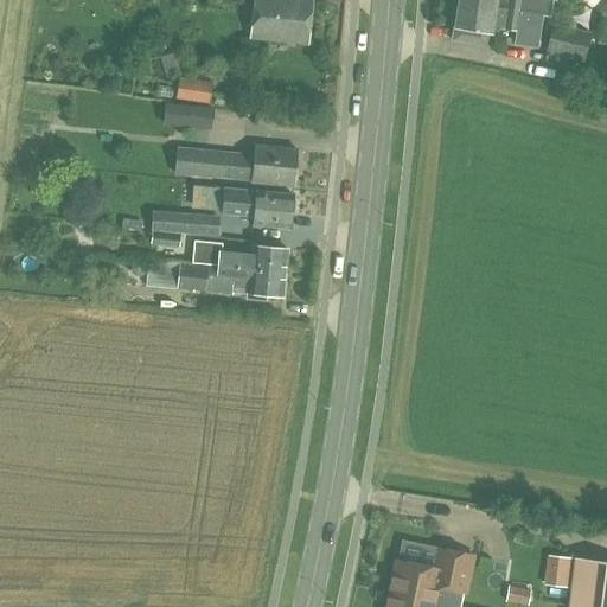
[(308,44),(312,0),(254,0),(250,38),(308,44)]
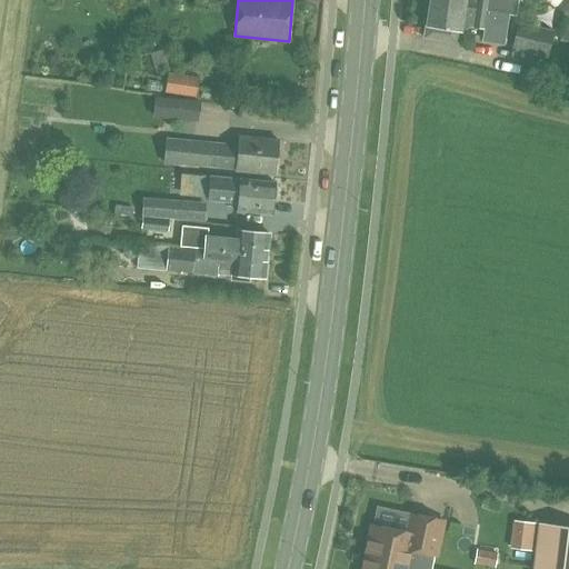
[(513,15),(513,17),(516,17),(518,0),(429,0),(430,1),(513,15)]
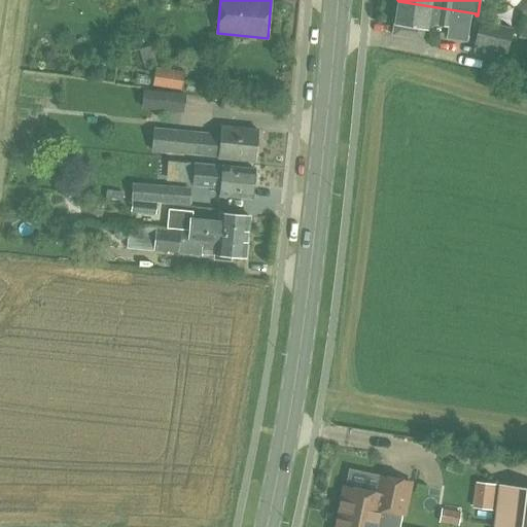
[(469,14),(476,15),(476,13),(398,1),(392,34),(423,39),(424,30),(426,30),(434,25),(448,27),(446,39),(465,41),(469,14)]
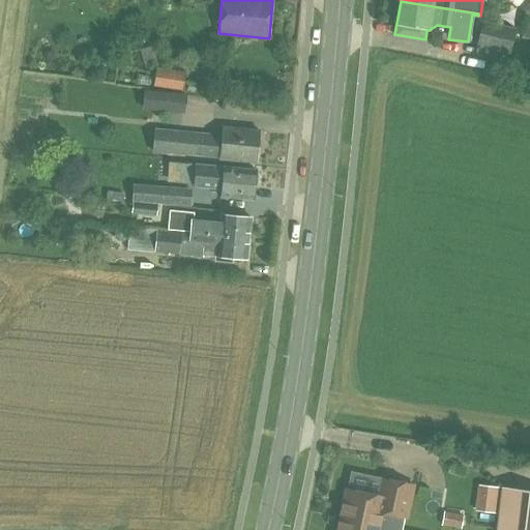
[(510,54),(516,29),(481,21),(476,46),(510,54)]
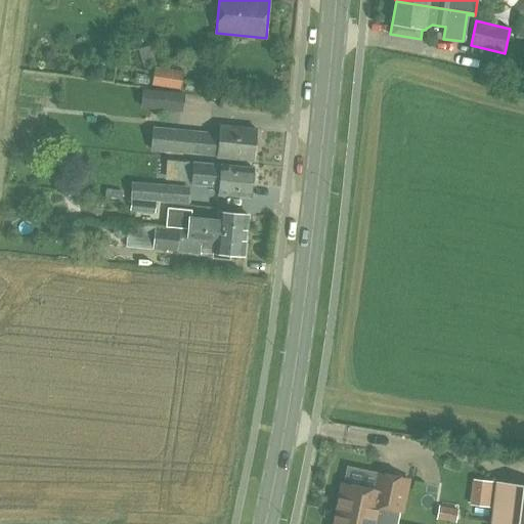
[(156,44),(137,49),(142,67),(160,62),(156,44)]
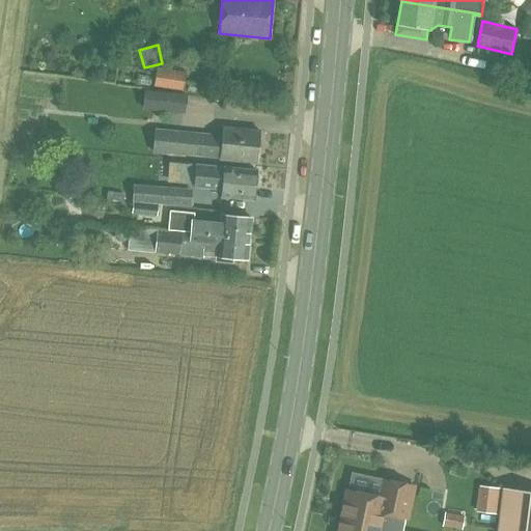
[(184,91),(186,73),(157,68),(154,86),(184,91)]
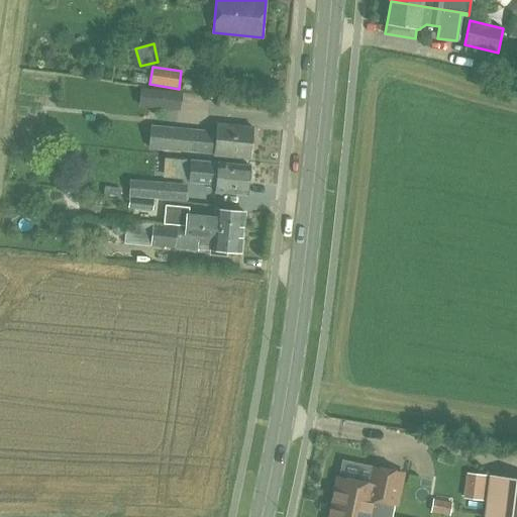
[(198,82),(183,81),(182,90),(197,92),(198,82)]
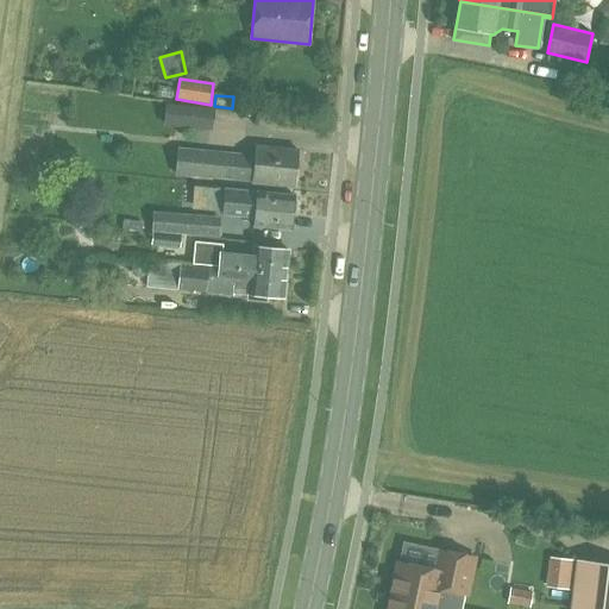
[(165,106),(164,125),(188,126),(189,108),(165,106)]
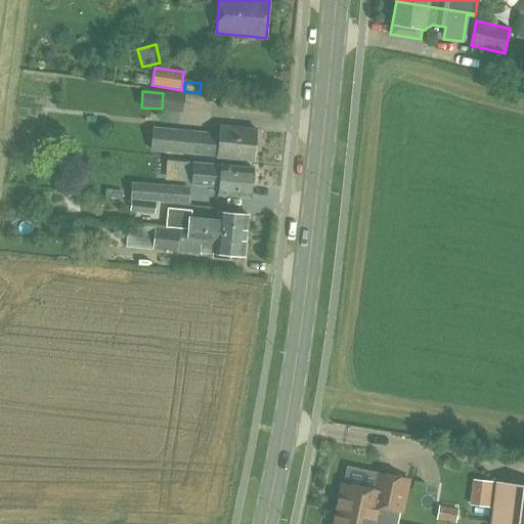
[(254,161),(257,130),(220,126),(219,135),(154,128),(150,149),(217,157),(217,158),(254,161)]
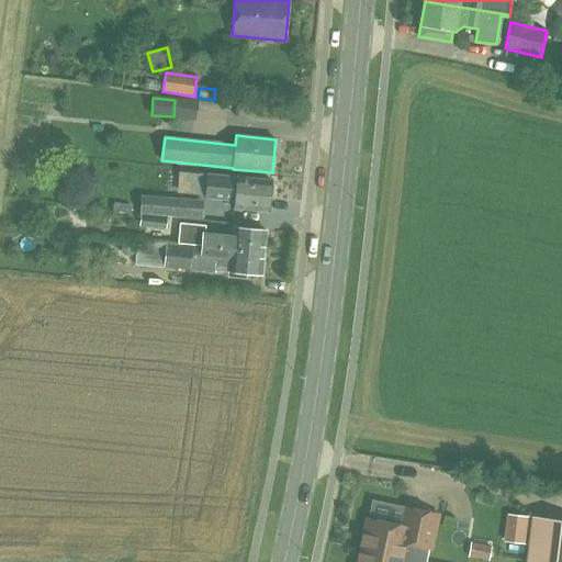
[(237,178),(208,176),(189,173),(188,183),(206,184),(204,199),(235,202),(234,209),(268,212),(271,181),(237,178)]
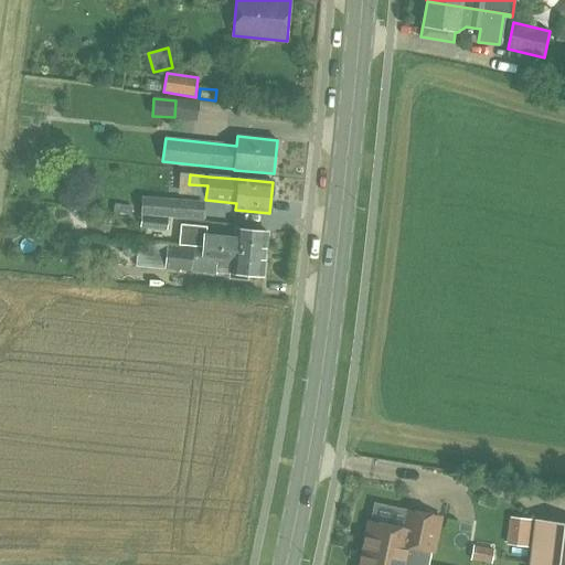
[(190,219),(191,206),(152,202),(150,213),(150,216),(169,217),(190,219)]
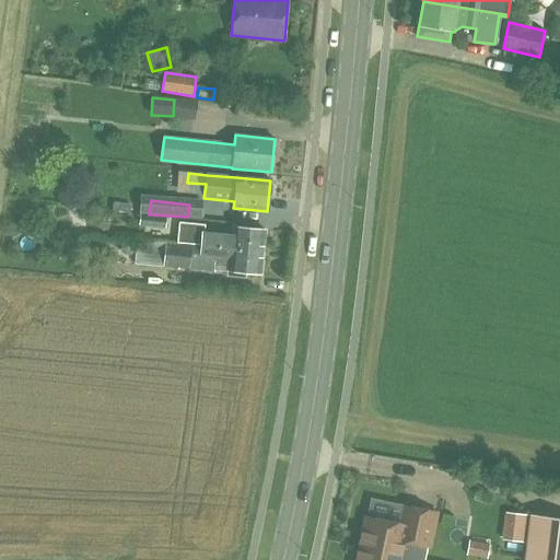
[(149,214),(149,211),(139,210),(138,224),(166,229),(167,216),(149,214)]
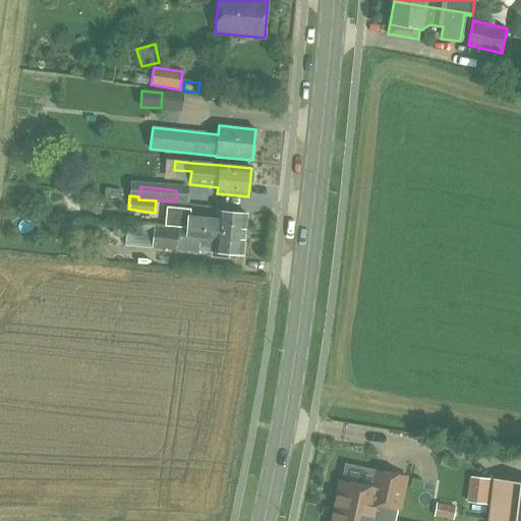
[(216,215),(190,213),(190,209),(166,206),(164,226),(187,229),(187,228),(245,234),(247,214),(217,211),(216,215)]
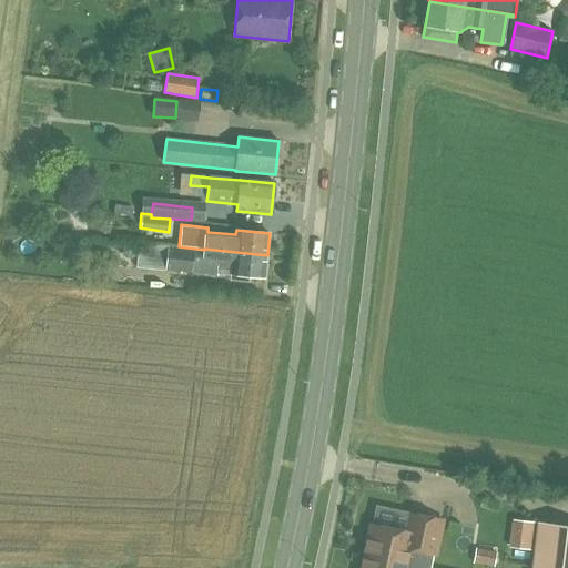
[(204,249),(204,250),(204,251),(194,250),(168,246),(138,244),(135,266),(165,269),(165,271),(192,273),(194,262),(217,264),(216,274),(230,275),(230,280),(249,282),(250,275),(265,277),(267,255),(204,249)]
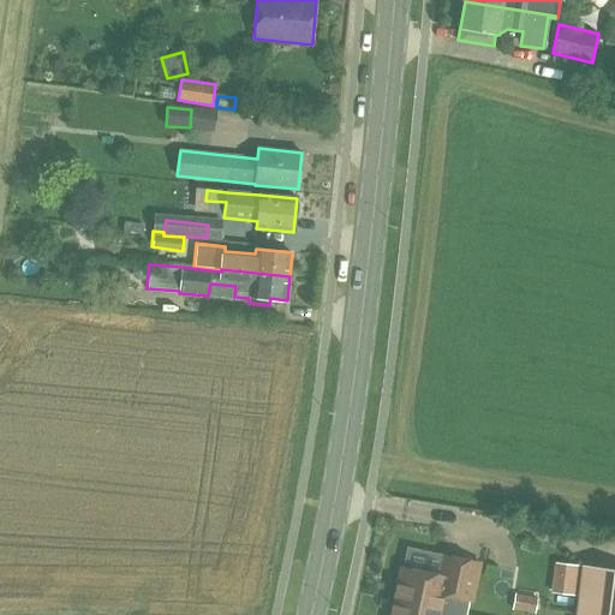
[(402,568),(395,601),(440,610),(463,614),(465,614),(470,599),(471,601),(479,563),(449,557),(446,578),(435,575),(439,555),(408,549),(405,568),(402,568)]
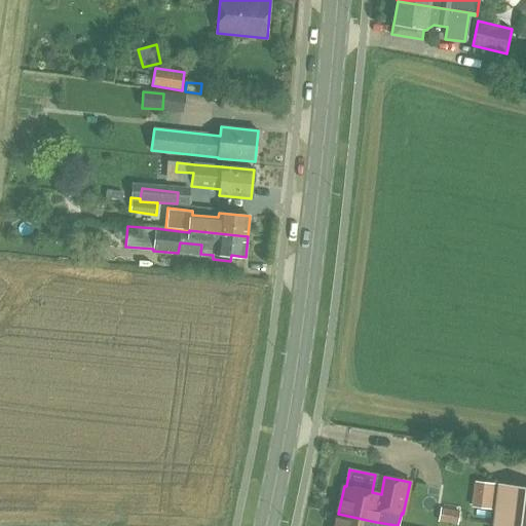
[(525,525),(525,488),(498,485),(492,525),(525,525)]
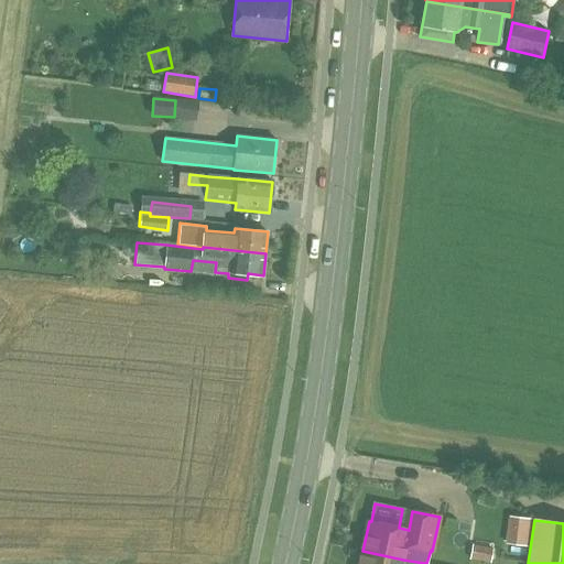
[(491,563),(494,548),(472,544),(468,560),(491,563)]
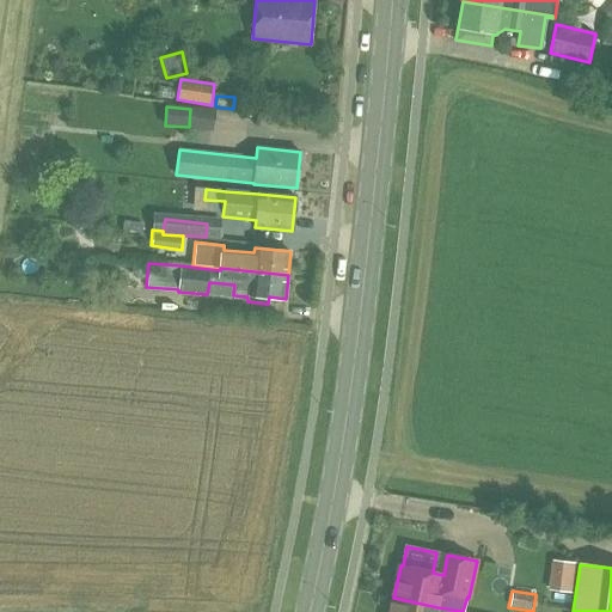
[(460,611),(438,607),(393,598),(390,611),(460,611)]
